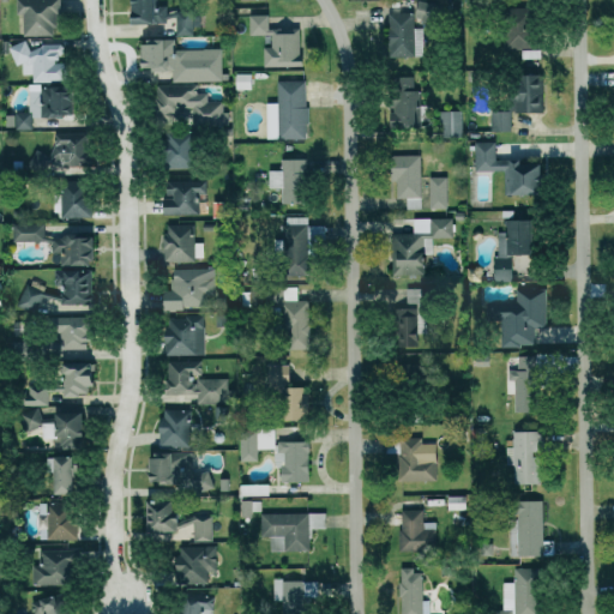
[(24,35),(59,34),(58,0),(17,0),(18,13),(23,13),(24,35)]
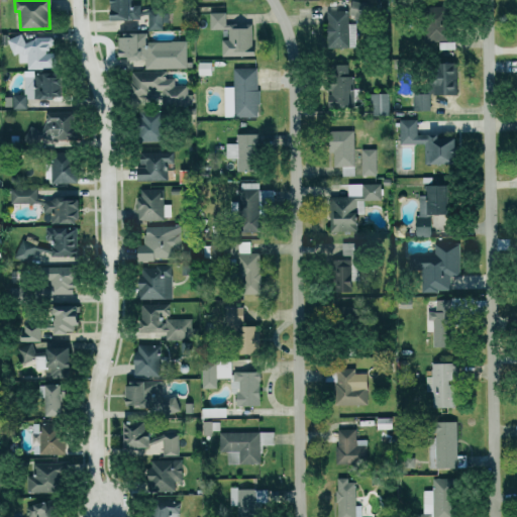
[(141,8),(134,7),(134,0),(114,0),(114,18),(141,19),(141,8)]
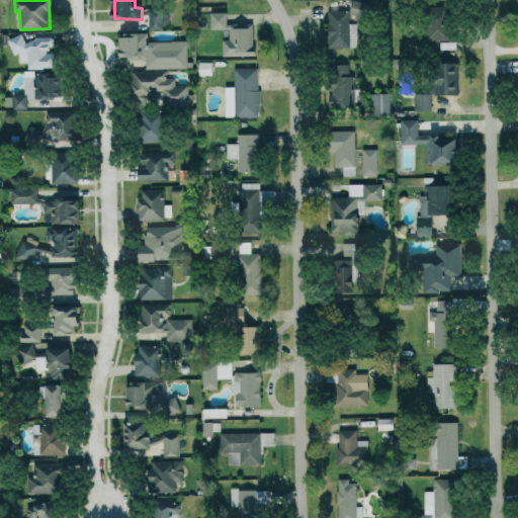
[(150,29),(165,29),(166,9),(143,8),(143,14),(150,14),(150,29)]
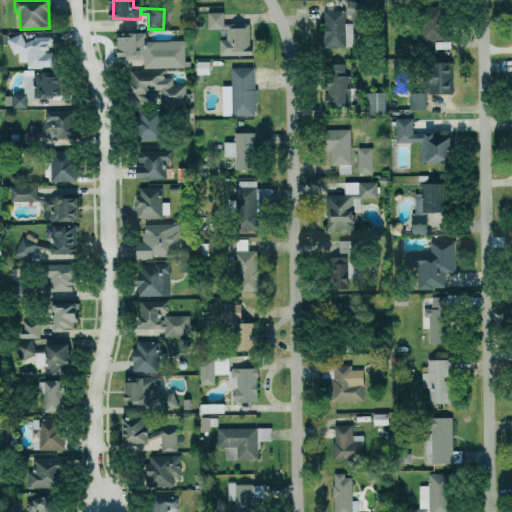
[(320,47),(342,47),(342,10),(319,10),(320,47)]
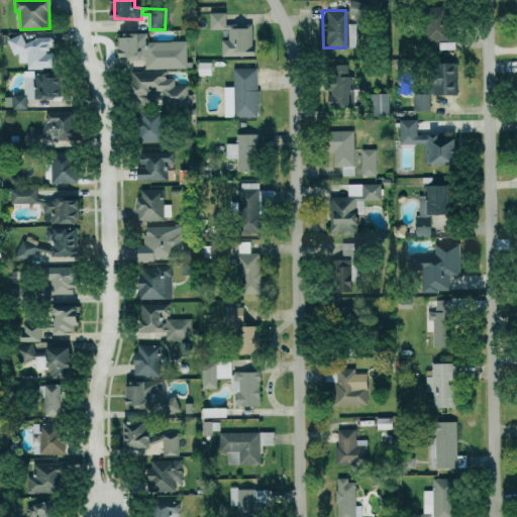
[(224,56),(255,55),(255,25),(227,26),(227,11),(211,12),(212,28),(230,28),(230,38),(223,38),(224,56)]
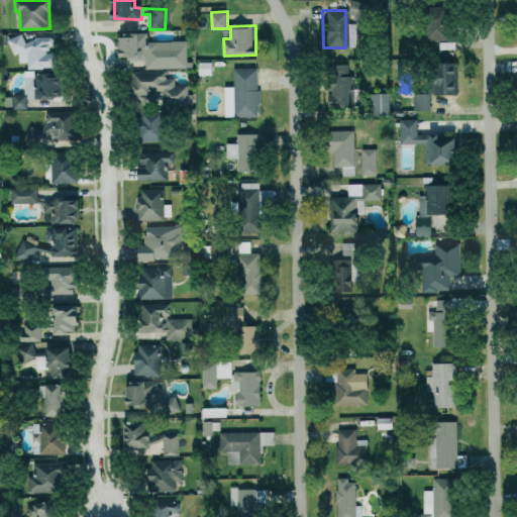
[(419,40),(437,40),(437,47),(442,48),(442,40),(439,40),(439,17),(420,16),(419,40)]
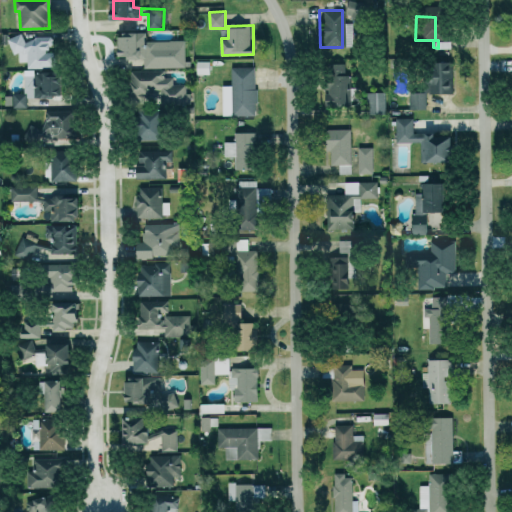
[(123,58),(146,57),(146,67),(187,66),(186,39),(148,40),(148,31),(123,32),(123,58)]
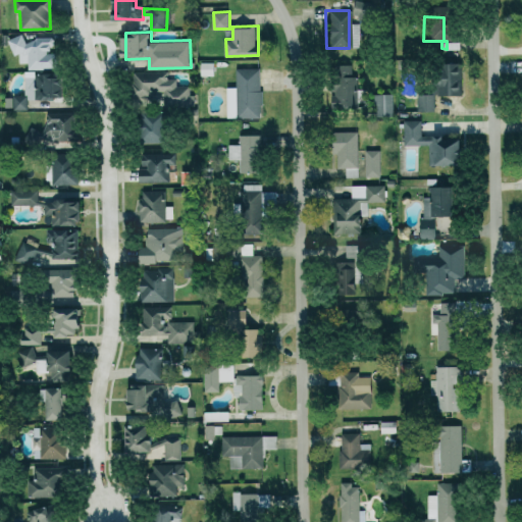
[(58,68),(57,51),(53,51),(53,38),(24,38),(24,36),(10,36),(11,54),(19,54),(19,62),(29,62),(29,68),(58,68)]
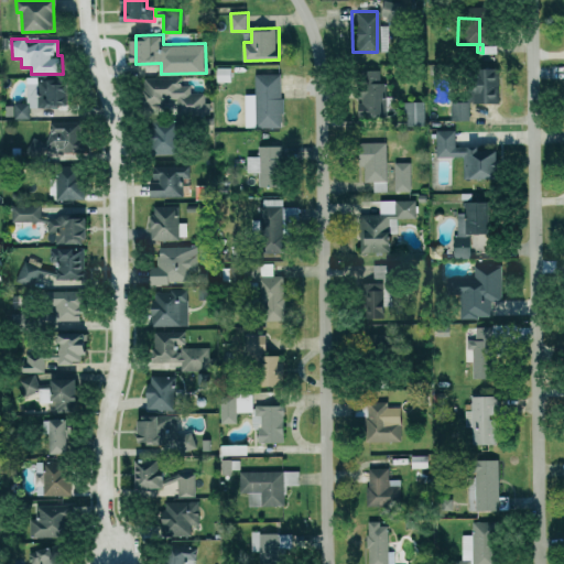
[(494,102),(495,69),(465,68),(464,101),(494,102)]
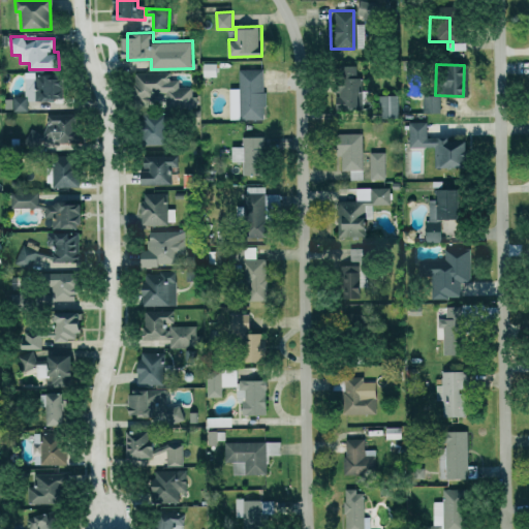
[(359,109),(358,78),(353,78),(352,65),(333,65),(334,94),(332,94),(332,110),(359,109)]
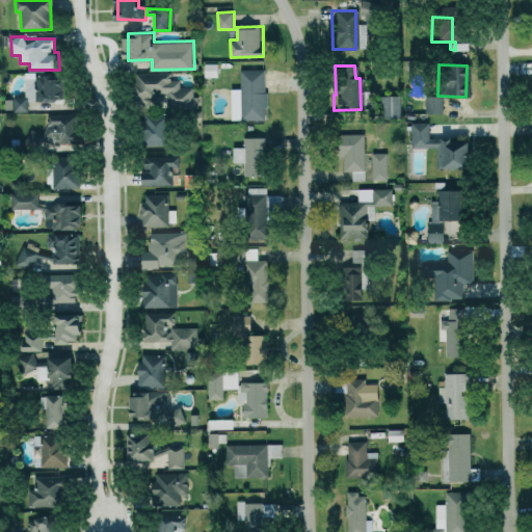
[(233,88),(233,120),(267,118),(267,69),(241,69),(242,88),(233,88)]
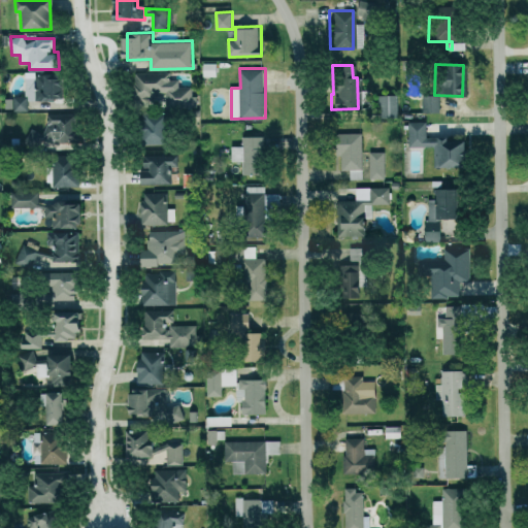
[(137,72),(138,104),(198,103),(197,95),(193,95),(193,86),(180,86),(179,79),(170,79),(170,71),(137,72)]
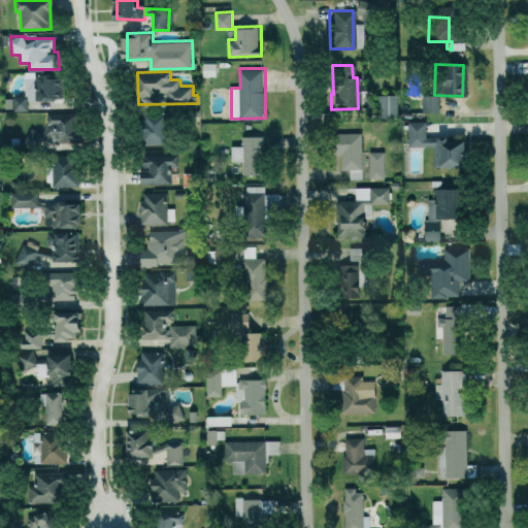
[(68,74),(45,75),(45,89),(29,90),(30,102),(69,100),(68,74)]
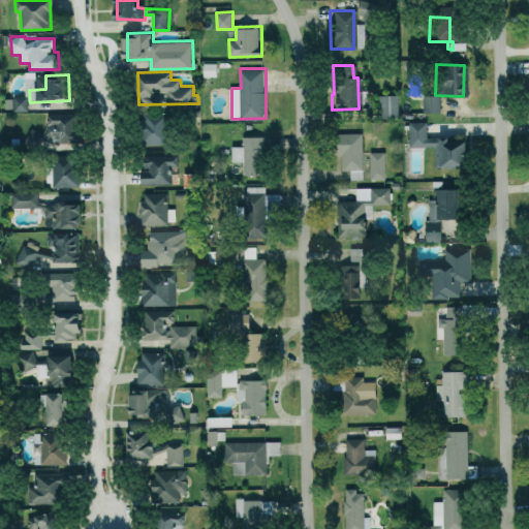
[(394,117),(394,94),(376,94),(376,116),(394,117)]
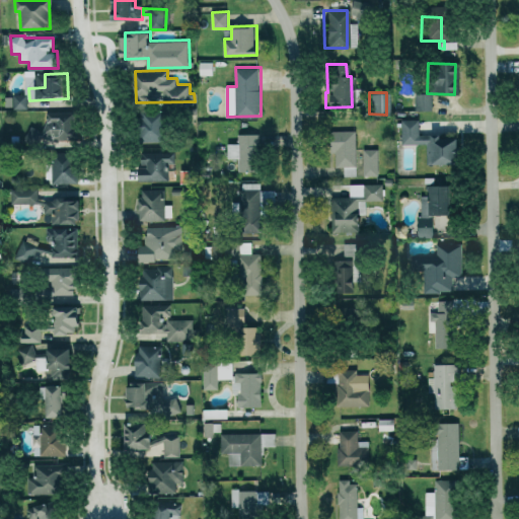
[(412,109),(429,110),(429,93),(412,93),(412,109)]
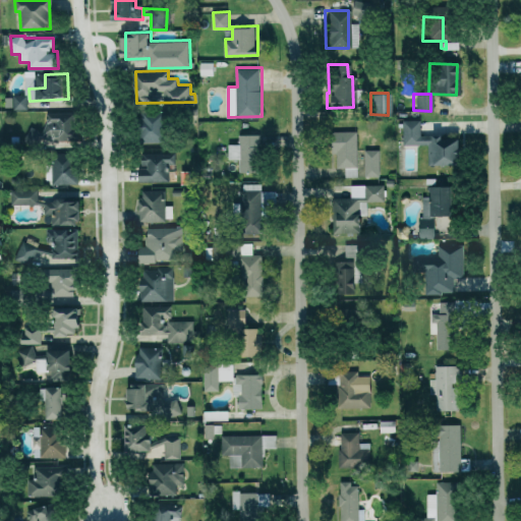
[(29,108),(29,95),(12,95),(12,97),(6,97),(6,108),(29,108)]
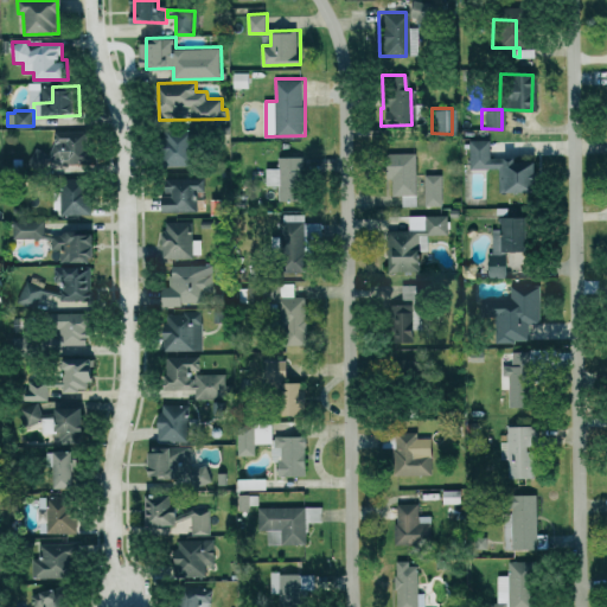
[(166,165),(193,166),(195,131),(167,129),(166,165)]
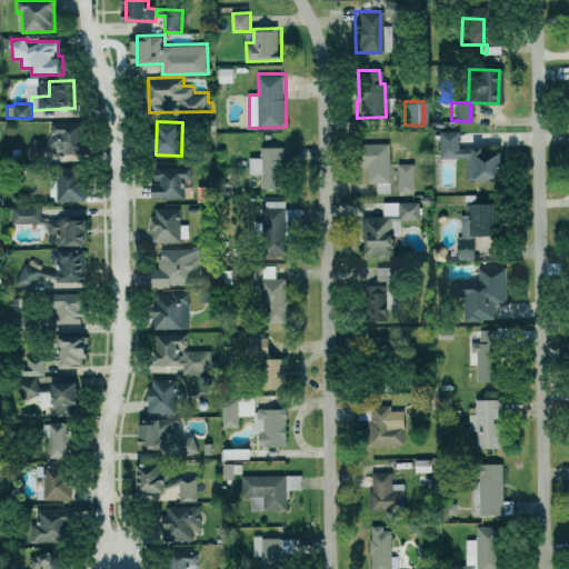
[(83,158),(83,122),(49,122),(49,151),(65,151),(65,159),(83,158)]
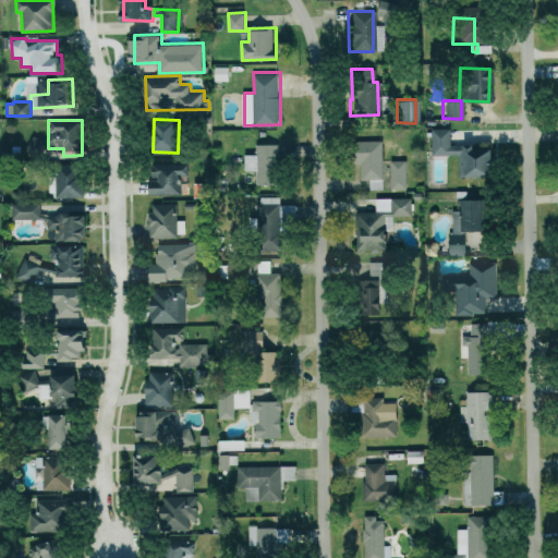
[(457,176),(484,177),(484,148),(466,147),(466,144),(447,144),(447,129),(428,128),(428,154),(457,155),(457,176)]
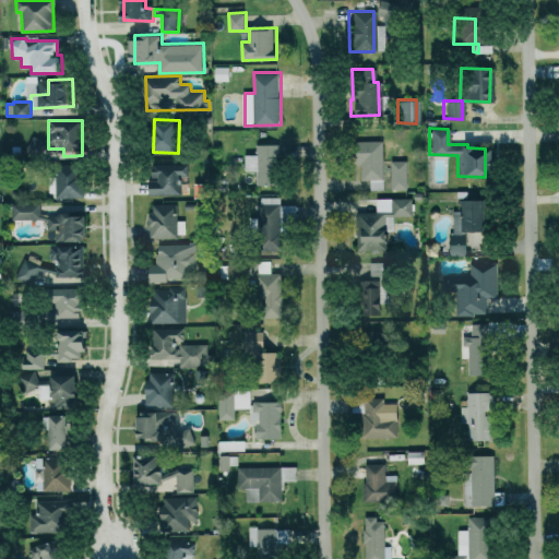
[(351,164),(358,164),(357,180),(369,180),(368,189),(380,189),(381,141),(352,141),(351,164)]
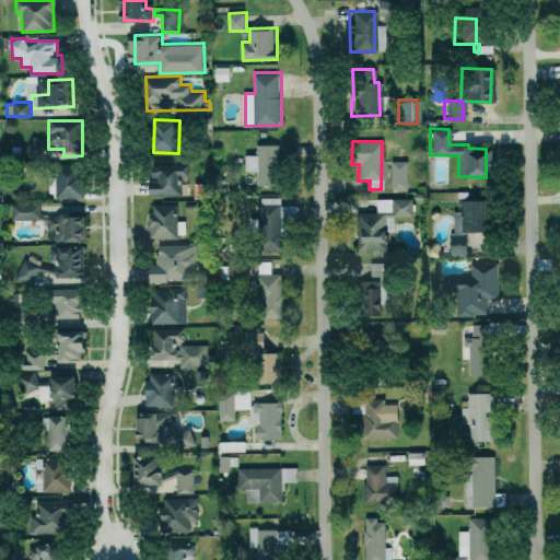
[(282,143),(256,144),(256,154),(245,154),(246,171),(257,170),(257,185),(283,184),(282,143)]
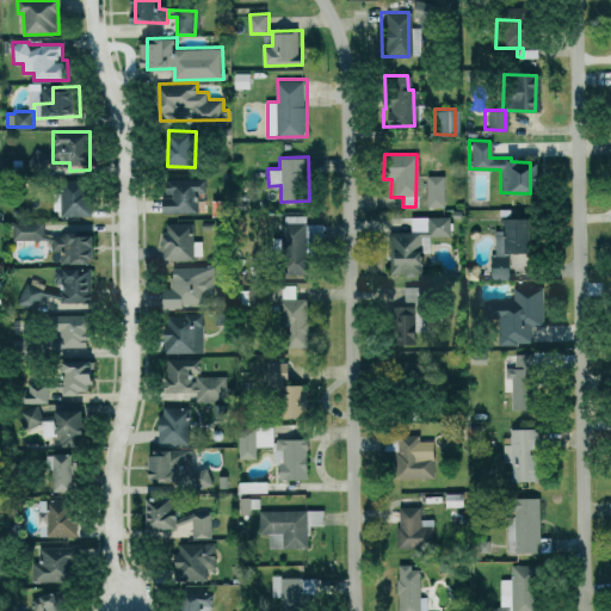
[(425,207),(442,205),(442,176),(424,176),(425,207)]
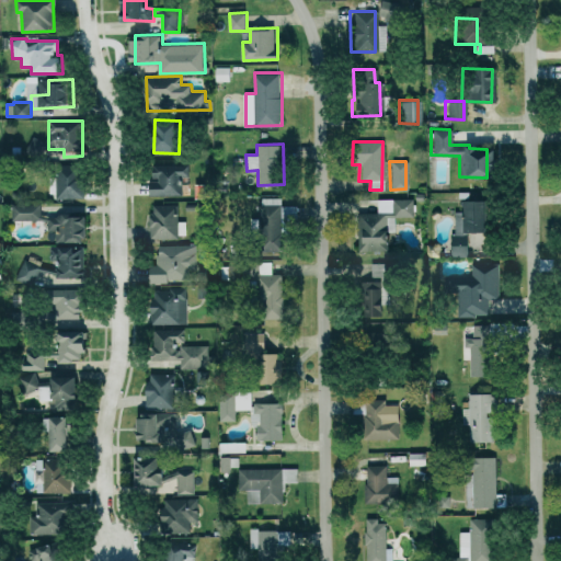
[(185,194),(185,163),(158,164),(159,181),(151,181),(151,195),(185,194)]
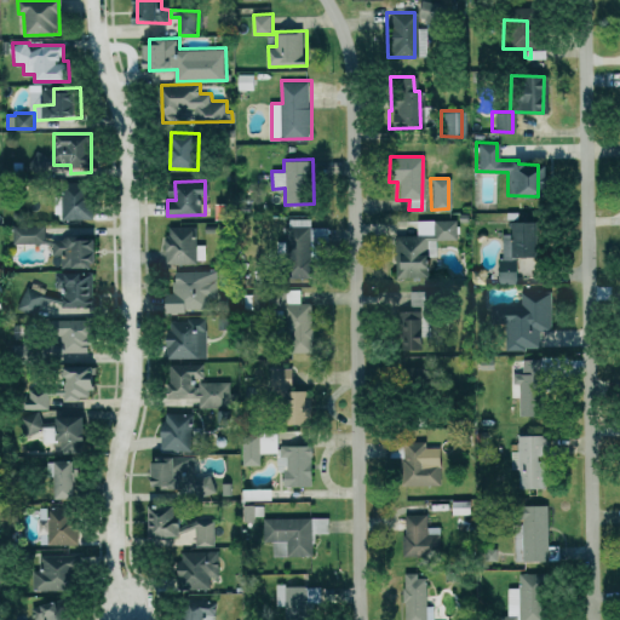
[(93,217),(92,182),(64,182),(65,201),(56,201),(56,217),(93,217)]
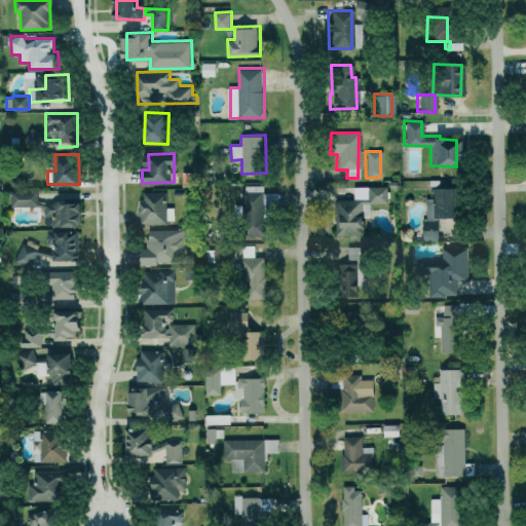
[(278,192),(262,192),(262,185),(250,186),(250,193),(239,193),(239,218),(270,218),(270,203),(278,202),(278,192)]
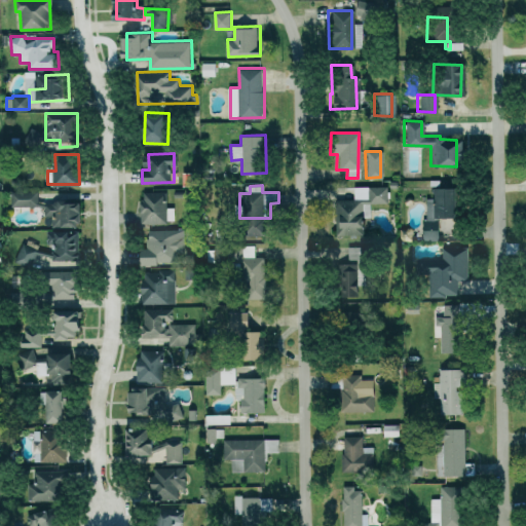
[(332,199),(333,235),(365,235),(365,218),(368,218),(368,203),(385,202),(385,186),(351,186),(351,199),(332,199)]
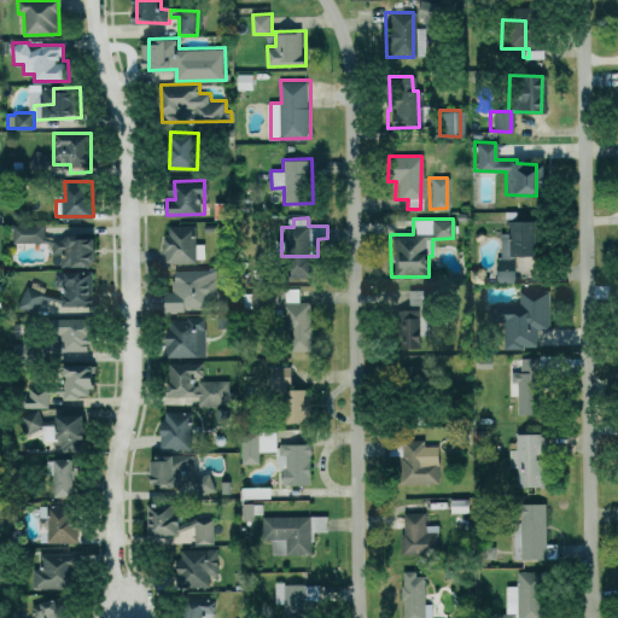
[(496,232),(496,258),(491,258),(491,283),(509,283),(509,255),(530,256),(530,221),(503,220),(503,232),(496,232)]
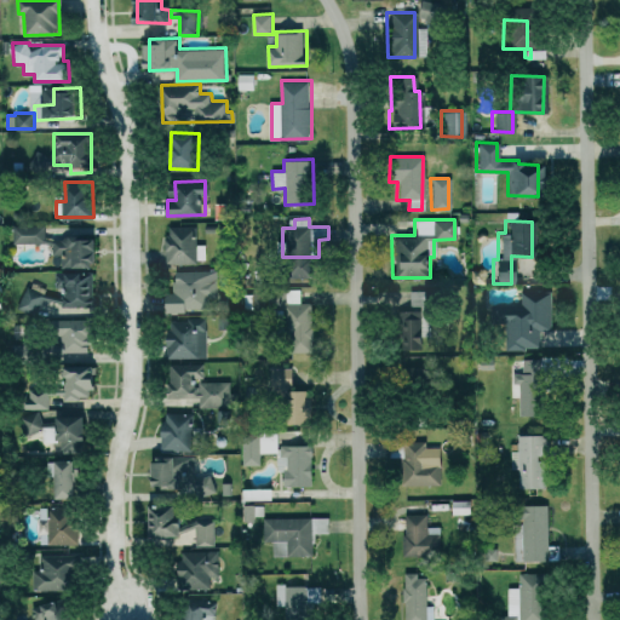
[(46,224),(13,225),(15,242),(47,242),(46,224)]
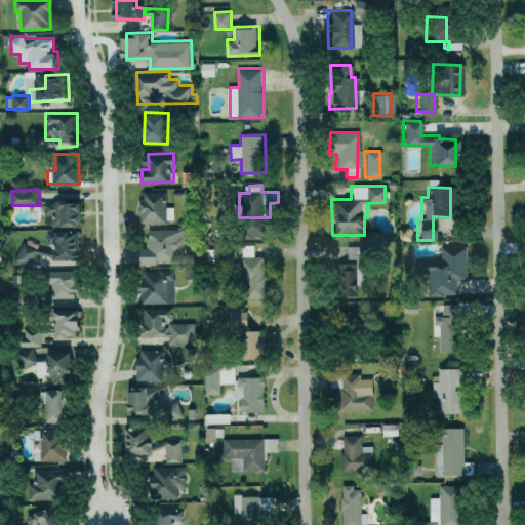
[(166,206),(166,191),(142,191),(142,221),(174,223),(174,206),(166,206)]
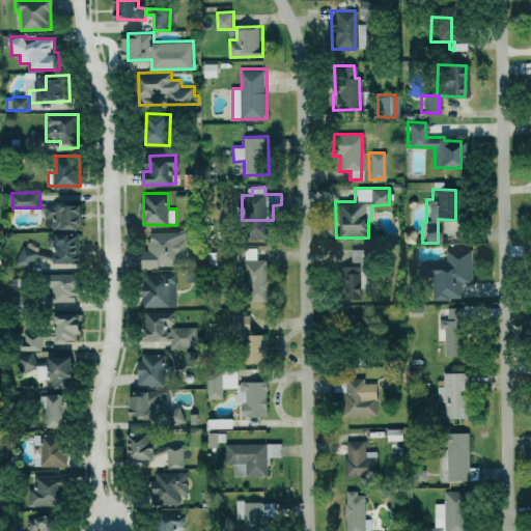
[(54,229),(85,229),(85,203),(48,203),(48,218),(54,218),(54,229)]
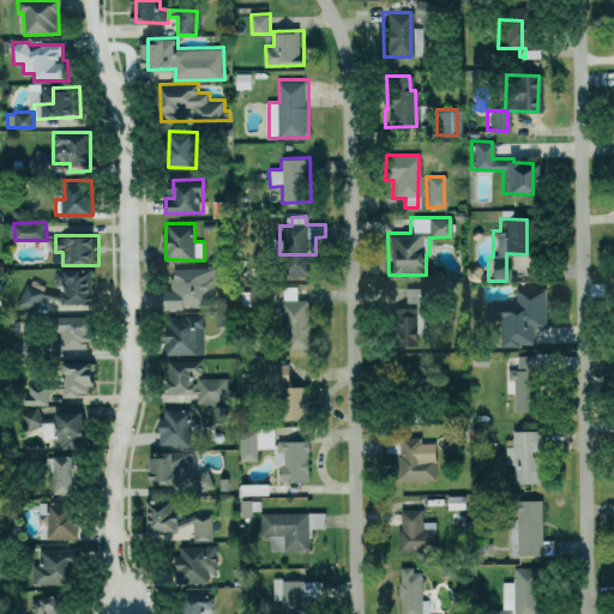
[(175,268),(175,290),(164,290),(164,307),(210,307),(210,295),(216,295),(216,266),(175,268)]
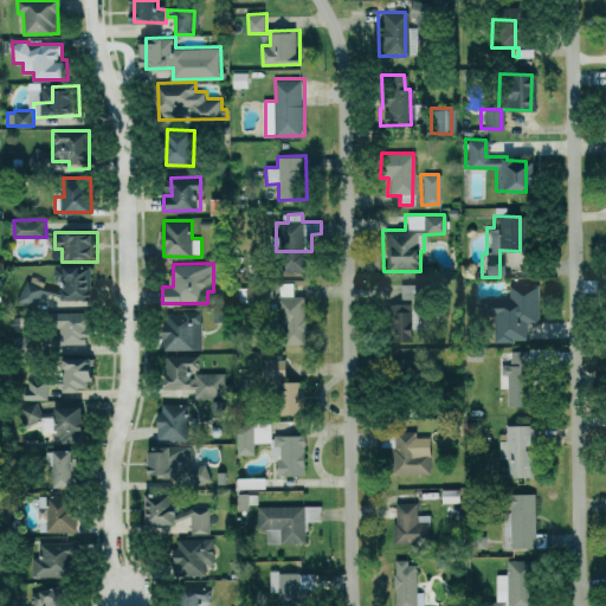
[(91,265),(57,266),(58,300),(92,298),(91,265)]
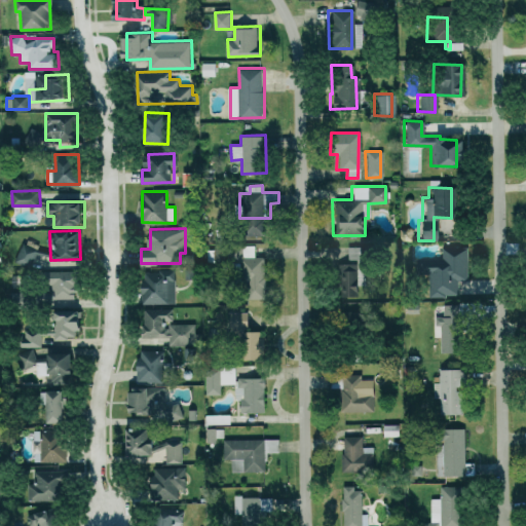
[(30,267),(38,249),(23,241),(14,261),(30,267)]
